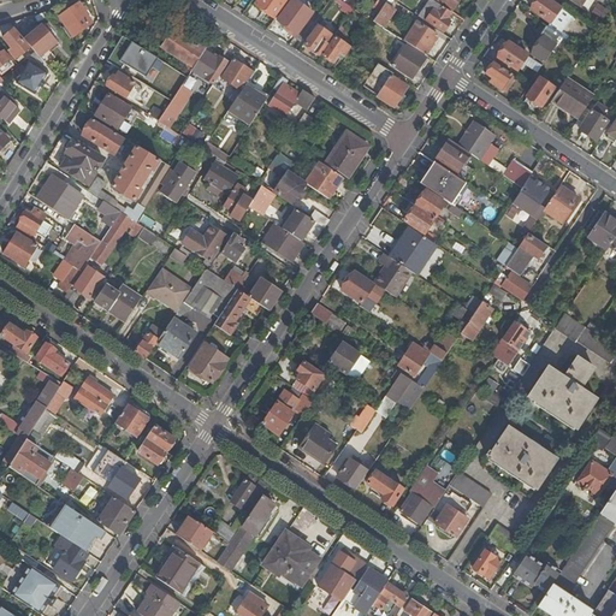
[(274,19),(286,0),(258,0),(255,5),(274,19)]
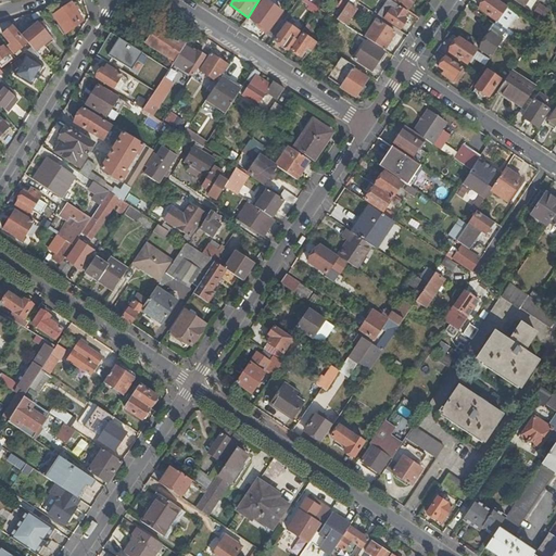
[(267,33),(281,13),(264,0),(263,0),(250,19),(267,33)]
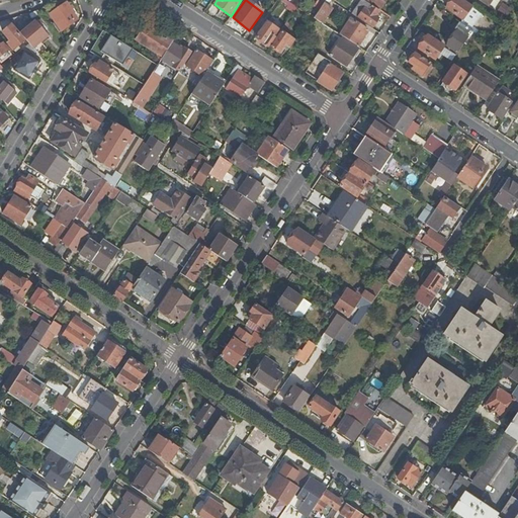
[(295,10),(296,8),(285,0),(281,0),(281,1),(295,10)]
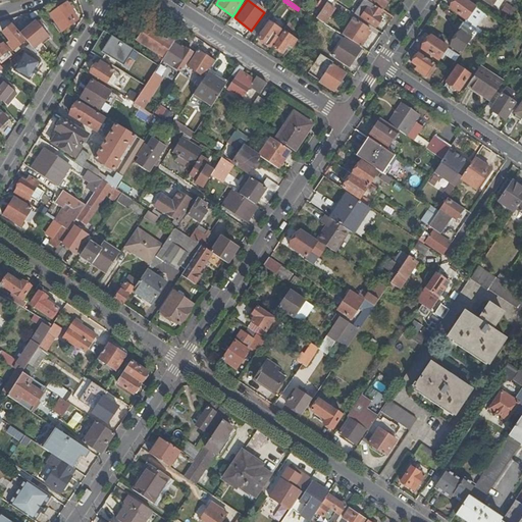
[(367,0),(374,5),(375,4),(382,9),(388,0),(367,0)]
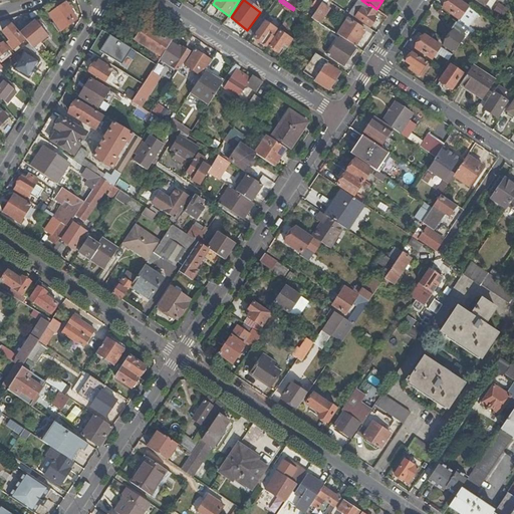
[(460,19),(458,22),(467,28),(471,22),(462,16),(469,6),(459,0),(449,0),(444,7),(460,19)]
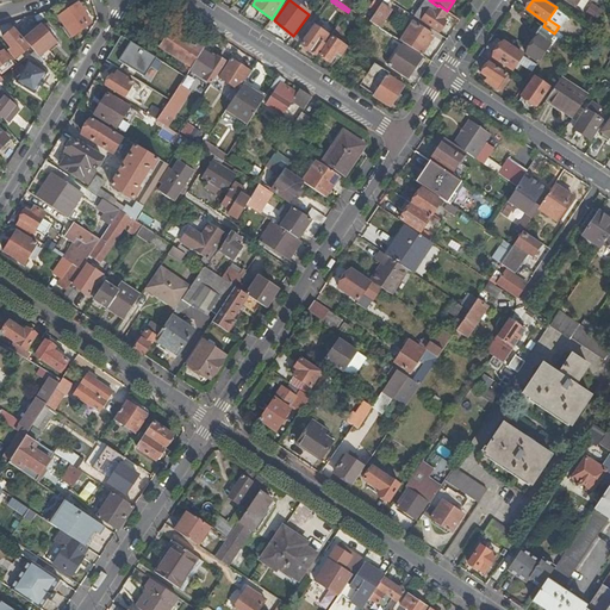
[(379,7),(374,4),(363,18),(366,20),(368,22),(377,10),(379,7)]
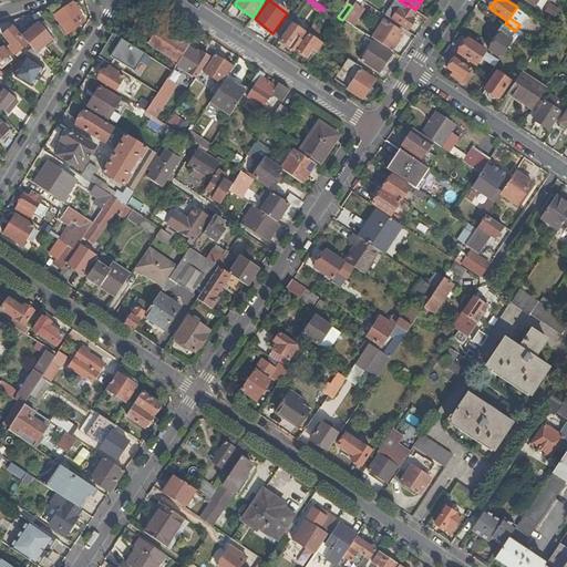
[(72,4),(54,17),(66,34),(84,22),(72,4)]
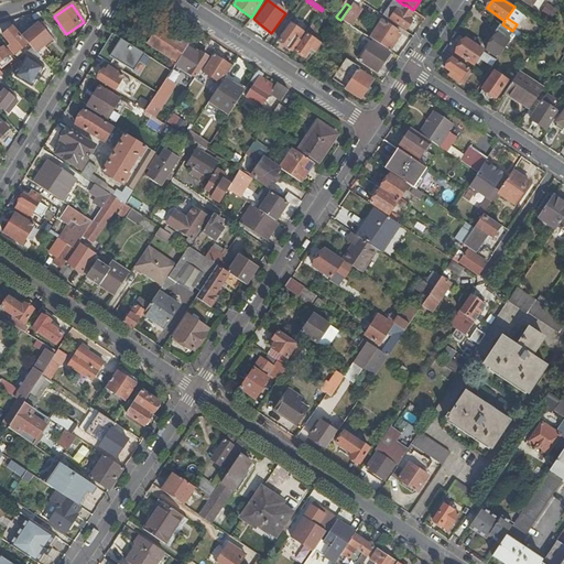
[(351,4),(350,7),(348,9),(340,20),(350,26),(361,10),(351,4)]
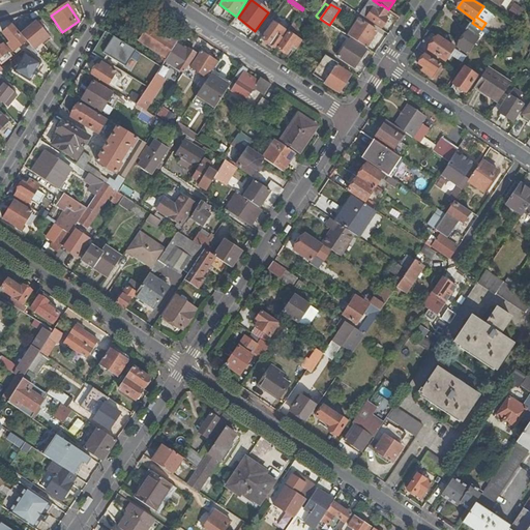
[(519,15),(523,8),(514,4),(510,9),(519,15)]
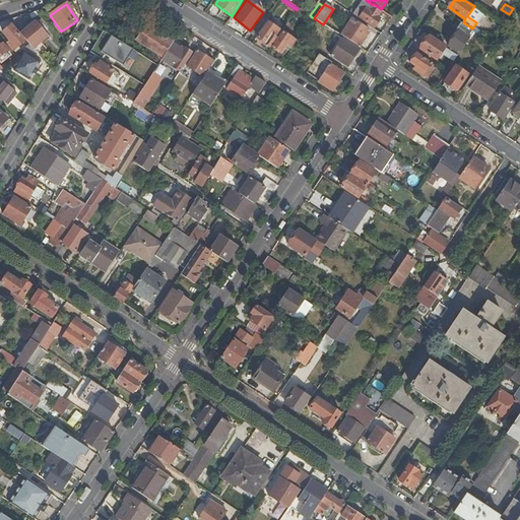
[(377,16),(381,10),(373,5),(370,11),(366,8),(361,17),(375,26),(380,18),(377,16)]
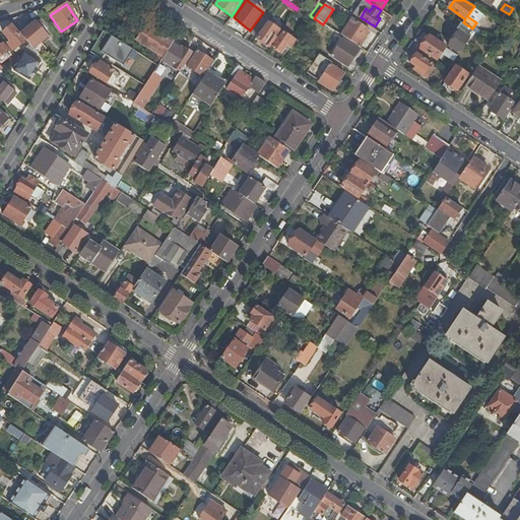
[(253,36),(268,15),(263,12),(250,30),(248,33),(253,36)]
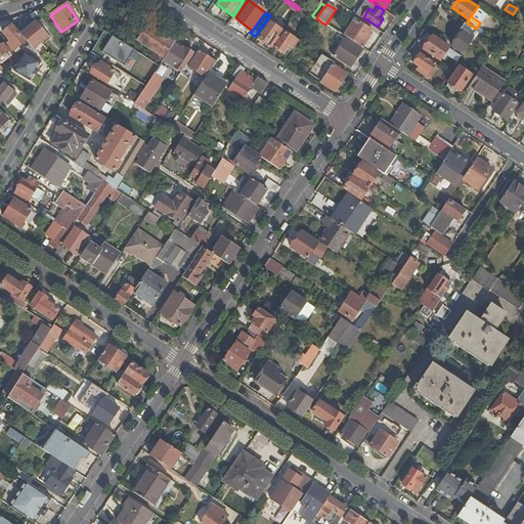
[(35,20),(19,34),(29,45),(32,48),(47,35),(40,26),(43,24),(40,20),(37,24),(35,20)]
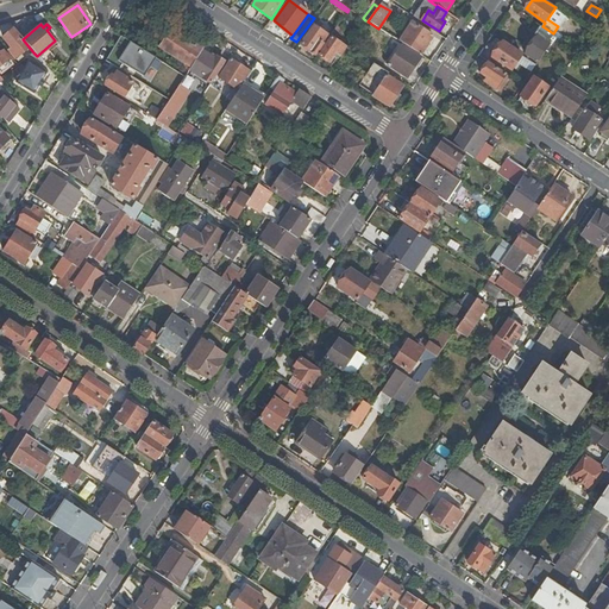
[(412,24),(400,42),(420,56),(433,37),(412,24)]
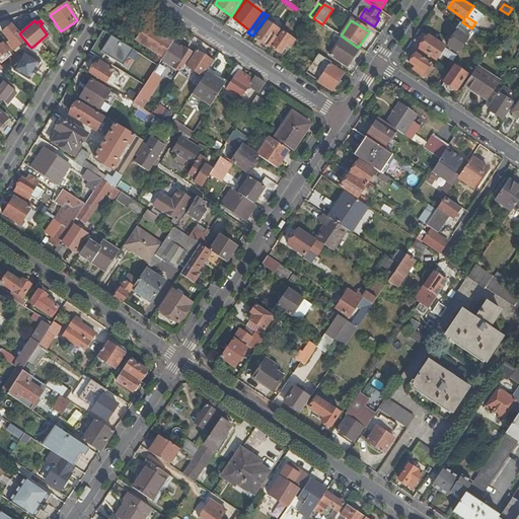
[(462,22),(460,21),(456,28),(458,29),(468,36),(466,40),(468,42),(475,31),(471,28),(462,22)]
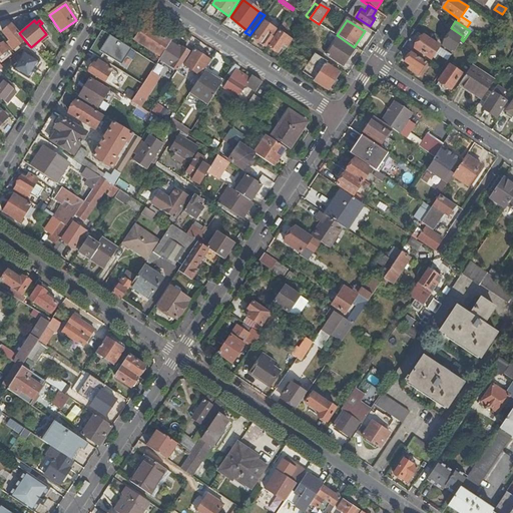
[(277,31),(264,22),(253,37),(267,46),(277,31)]
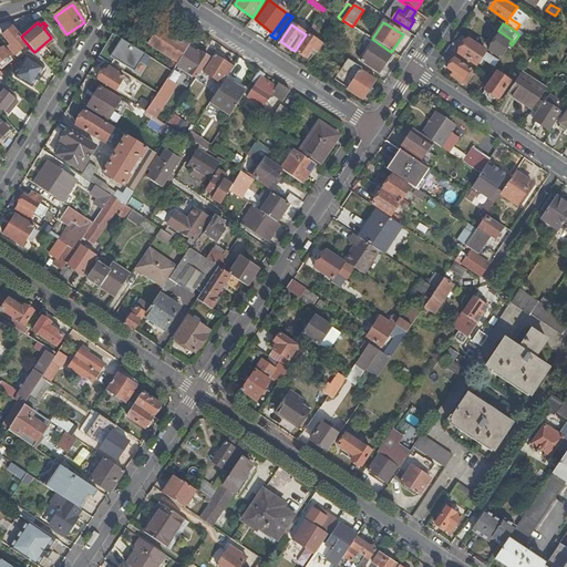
[(313,26),(296,52),(306,59),(311,49),(316,52),(321,44),(312,38),(318,28),(313,26)]
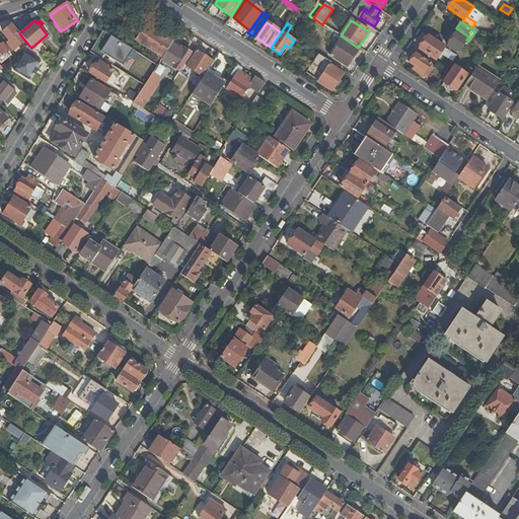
[(171,44),(172,43),(145,24),(135,41),(162,58),(171,44)]
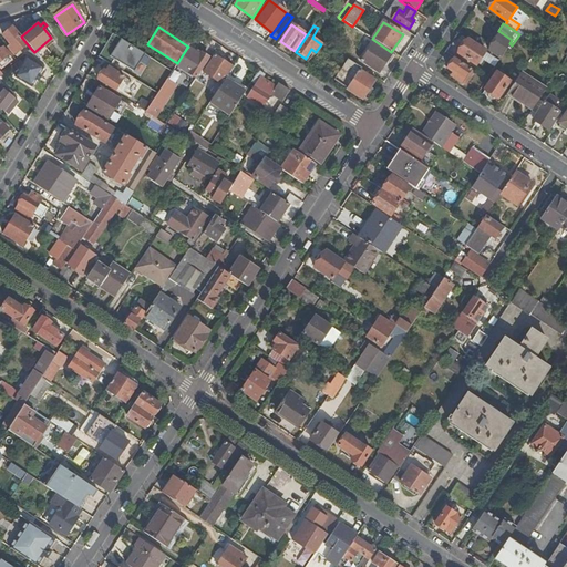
[(12,29),(2,37),(10,47),(8,49),(16,59),(20,54),(19,52),(27,45),(12,29)]
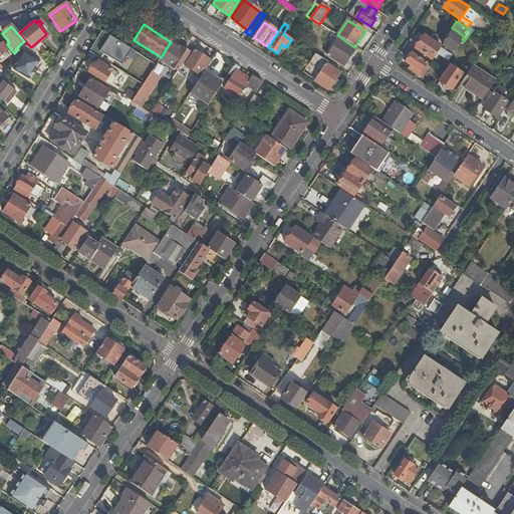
[(464,36),(454,29),(444,45),(454,52),(461,42),(463,43),(464,41),(462,39),(464,36)]
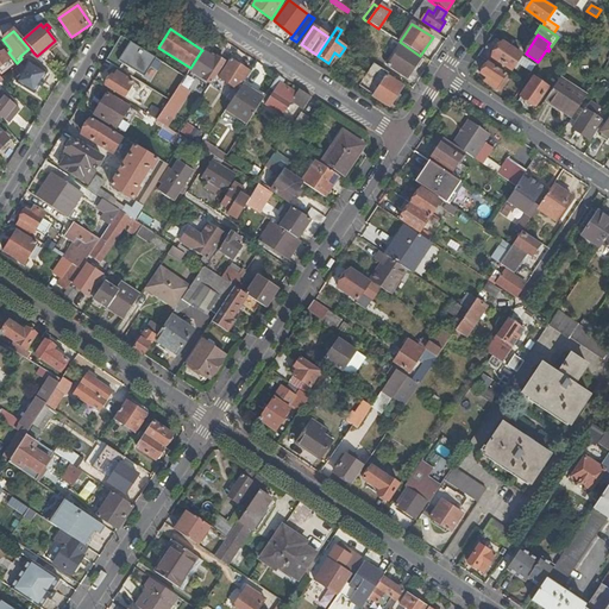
[(152,57),(121,37),(110,56),(142,75),(152,57)]
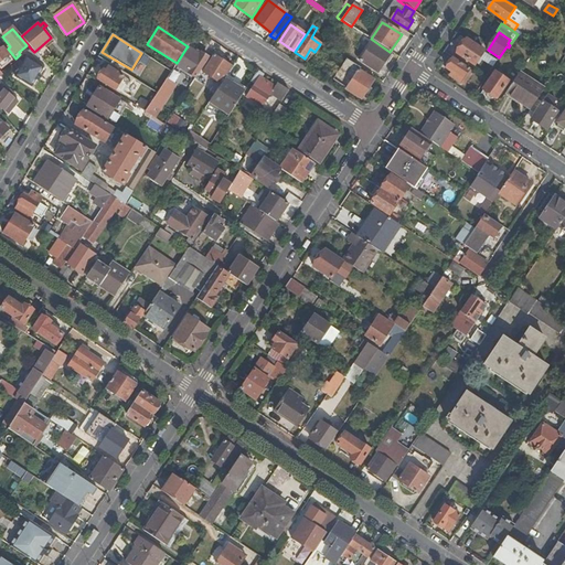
[(484,51),(467,39),(457,53),(475,64),(484,51)]
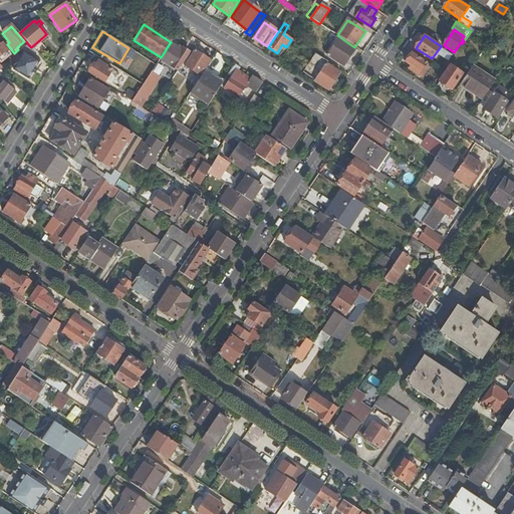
[(355,49),(339,38),(327,56),(343,66),(355,49)]
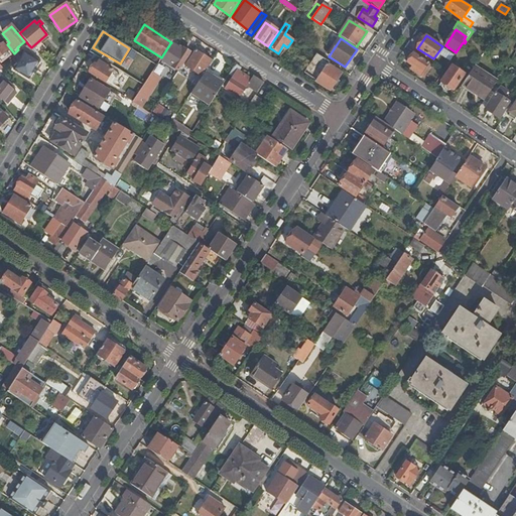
[(190,52),(197,44),(188,39),(183,47),(190,52)]
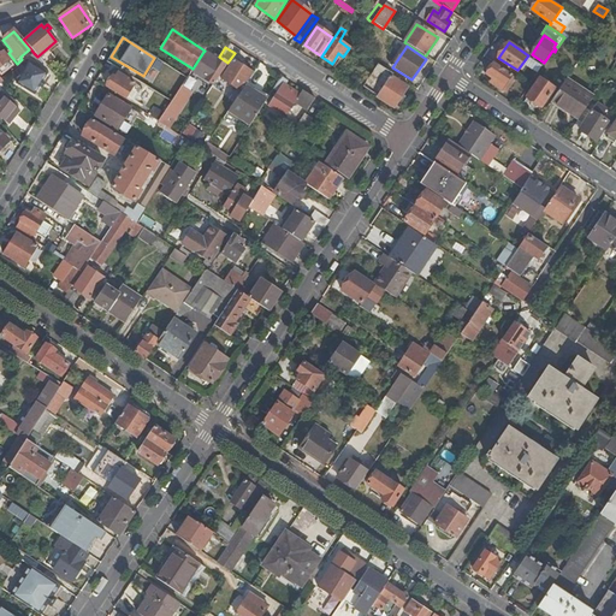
[(0,75),(1,77),(13,66),(3,52),(0,53),(0,75)]
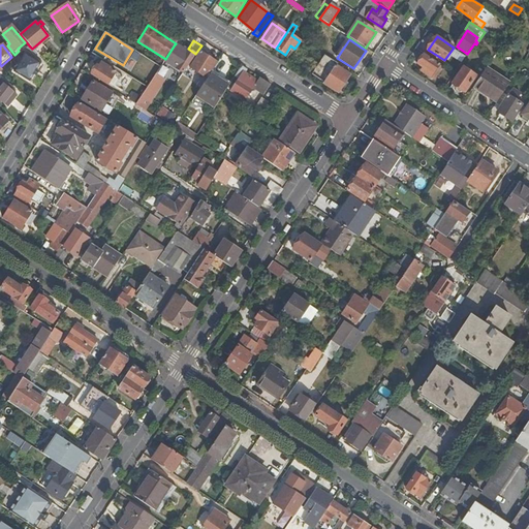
[(186,52),(175,44),(165,59),(160,67),(147,87),(135,104),(144,110),(159,84),(159,83),(172,64),(183,72),(195,54),(188,49),(186,52)]
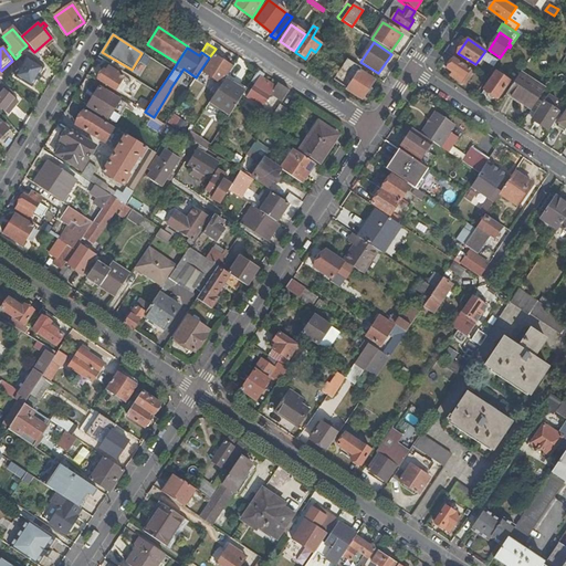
[(31,49),(24,54),(35,61),(39,58),(34,52),(31,49)]
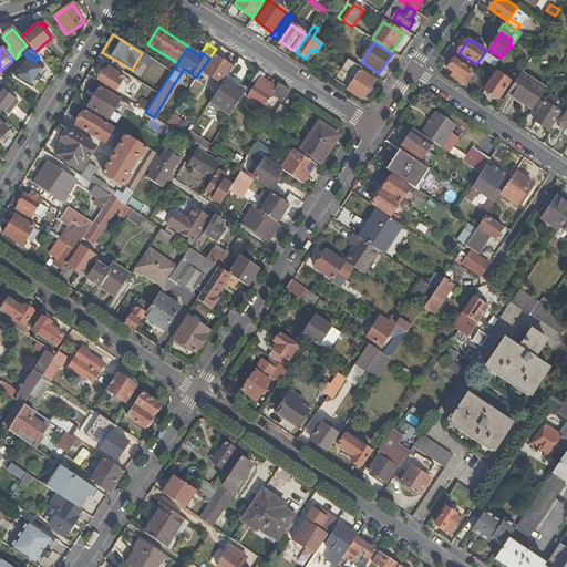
[(232,66),(214,55),(203,73),(220,85),(232,66)]
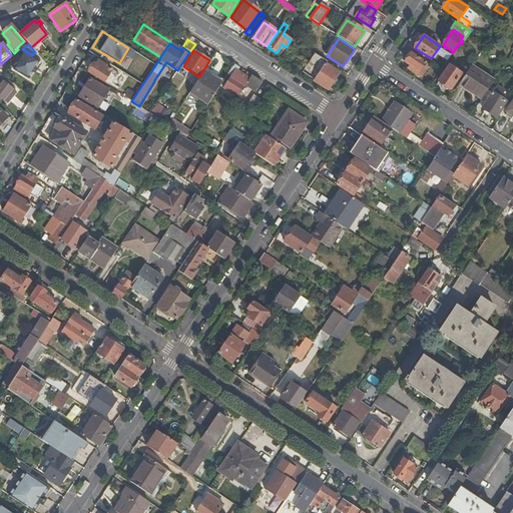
[(427,62),(412,52),(406,61),(411,64),(409,68),(418,74),(424,65),(427,62)]
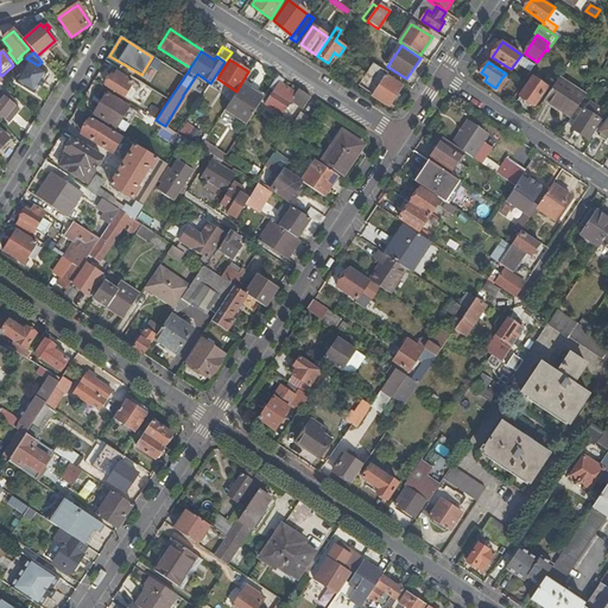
[(46,74),(29,63),(16,83),(33,93),(46,74)]
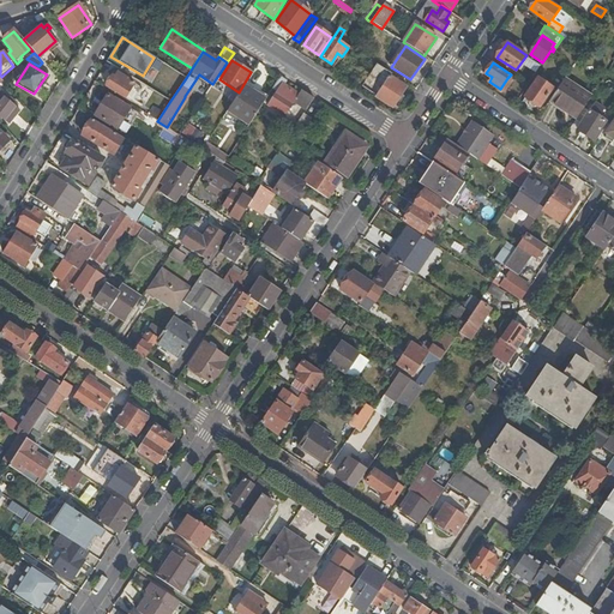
[(134,84),(118,73),(115,78),(113,77),(106,86),(126,98),(134,84)]
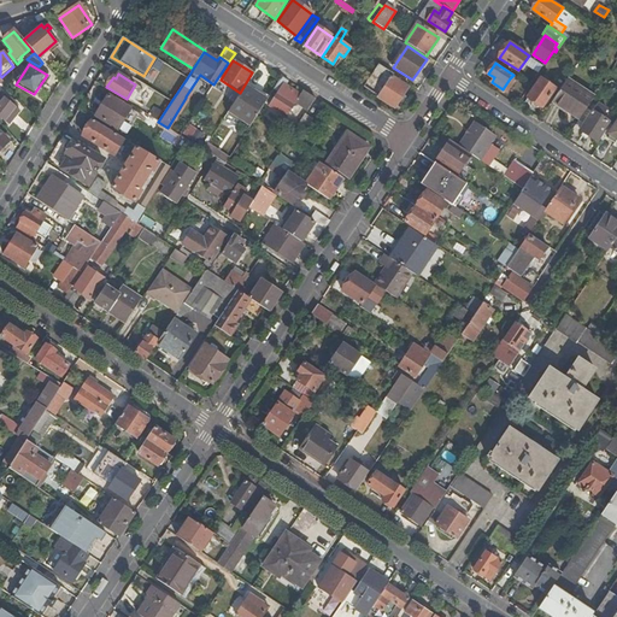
[(378,92),(381,94),(392,77),(389,75),(378,92)]
